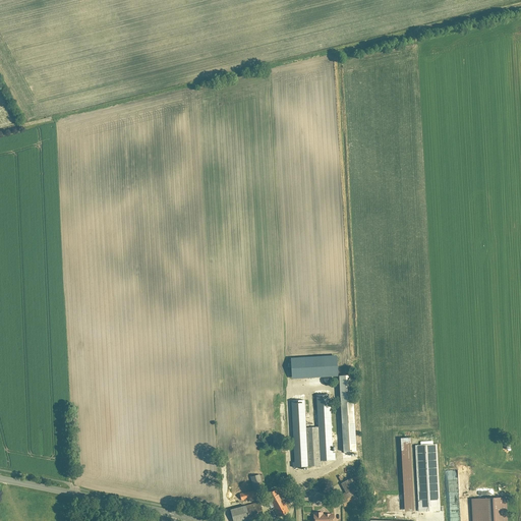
[(337,357),(290,359),(291,378),(337,377),(337,357)]
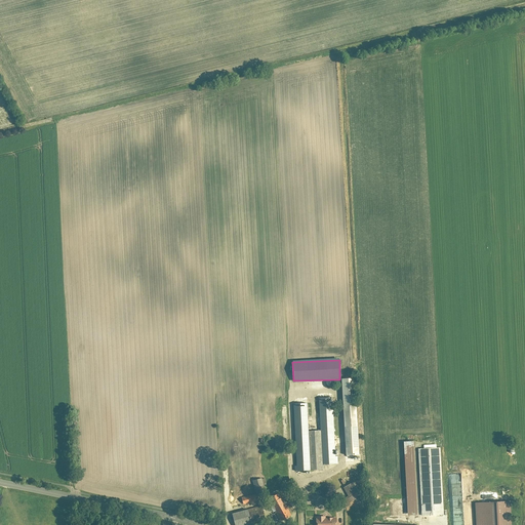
[(359,379),(344,380),(348,455),(362,454),(359,379)]
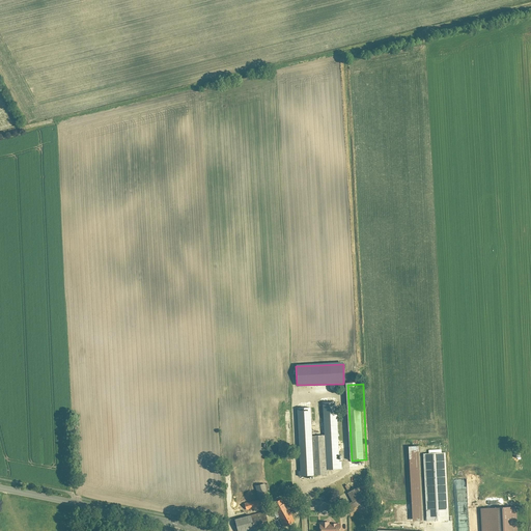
[(327,436),(313,436),(312,408),(299,408),(301,477),(312,476),(312,477),(330,476),(330,472),(341,471),(338,403),(326,403),(327,436)]
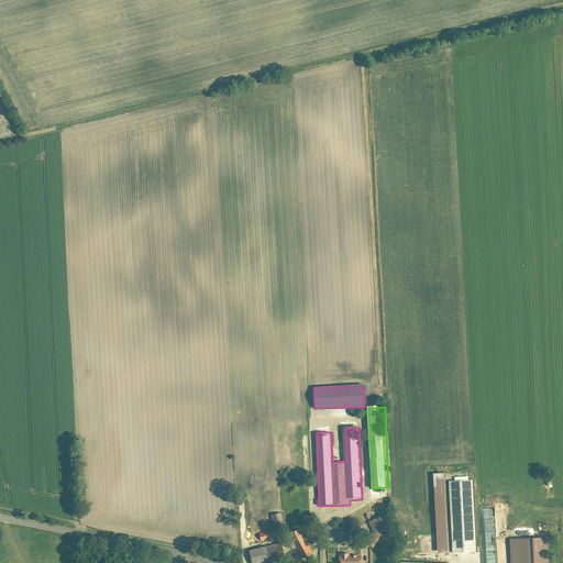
[(437,474),(439,553),(450,552),(446,474),(437,474)]
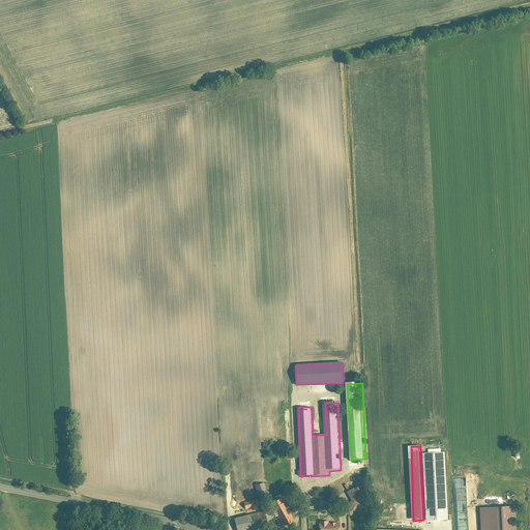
[(446,453),(424,453),(427,521),(449,520),(446,453)]
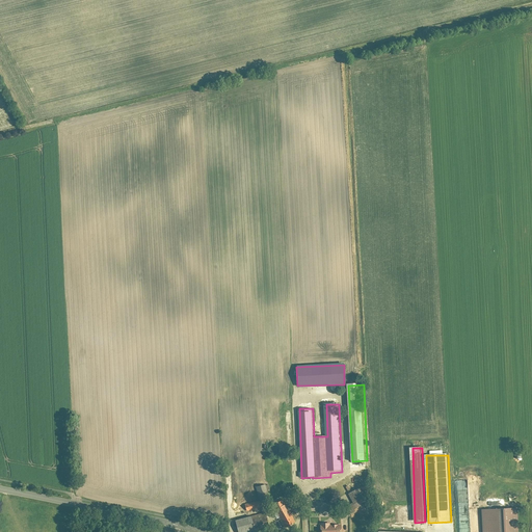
[(361,480),(360,480),(355,472),(348,476),(352,483),(347,486),(355,504),(369,498),(361,480)]
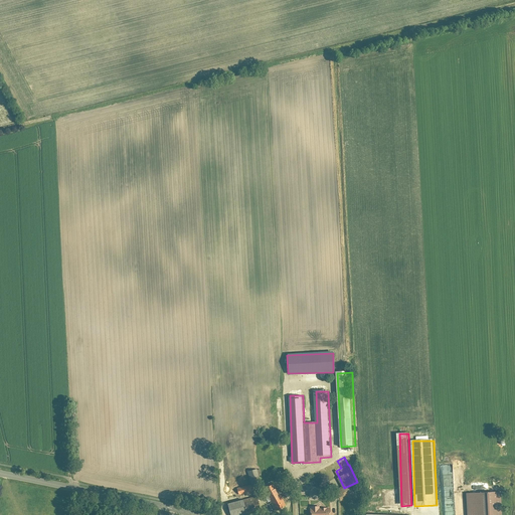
[(238,488),(240,496),(260,492),(258,486),(264,484),(261,470),(249,473),(251,485),(238,488)]
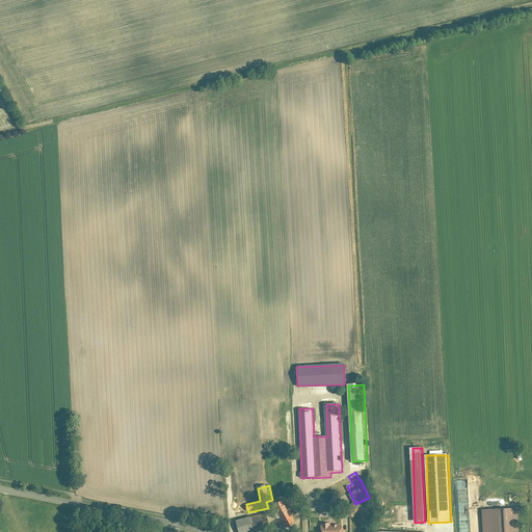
[(296,486),(284,488),(285,497),(298,494),(296,486)]
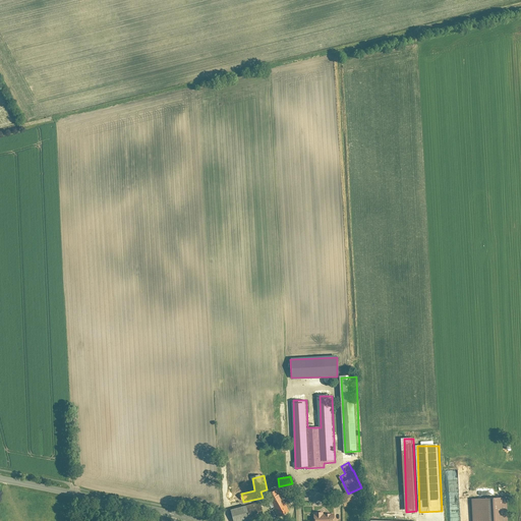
[(281,489),(269,496),(279,517),(291,511),(281,489)]
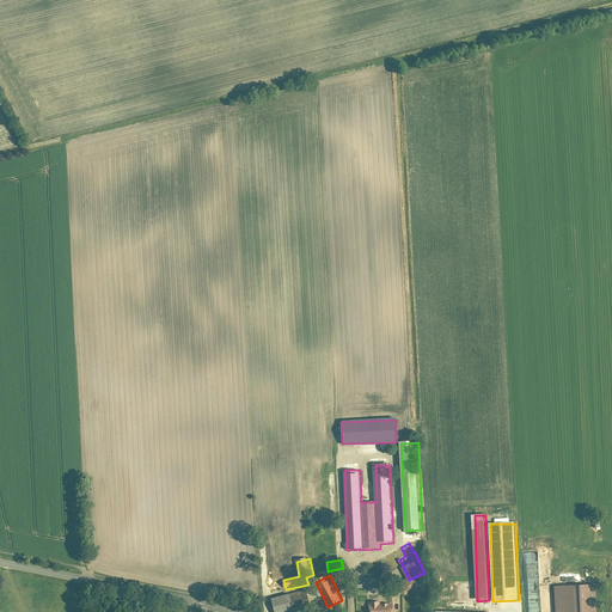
[(556,587),(557,611),(599,611),(599,586),(556,587)]
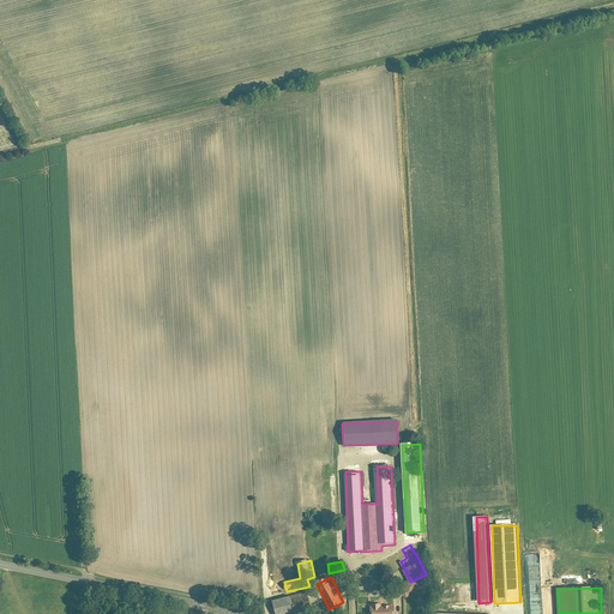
[(275,601),(277,613),(288,613),(315,608),(312,593),(275,601)]
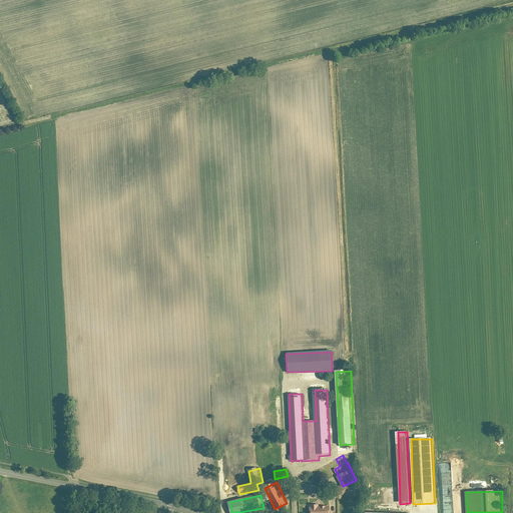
[(454,499),(454,512),(464,512),(464,499),(454,499)]
